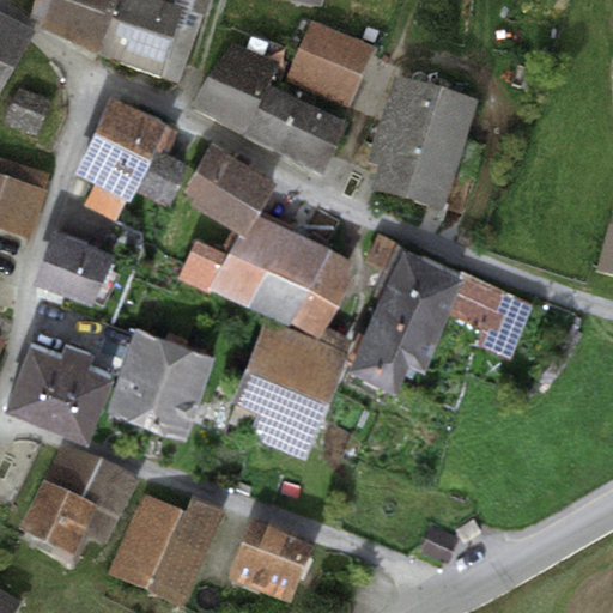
[(55,0),(41,35),(97,68),(122,1),(122,0),(55,0)]
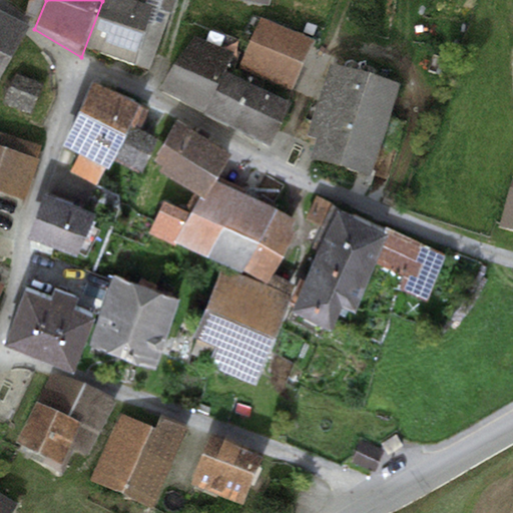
[(175,0),(102,0),(102,1),(153,19),(169,24),(175,0)]
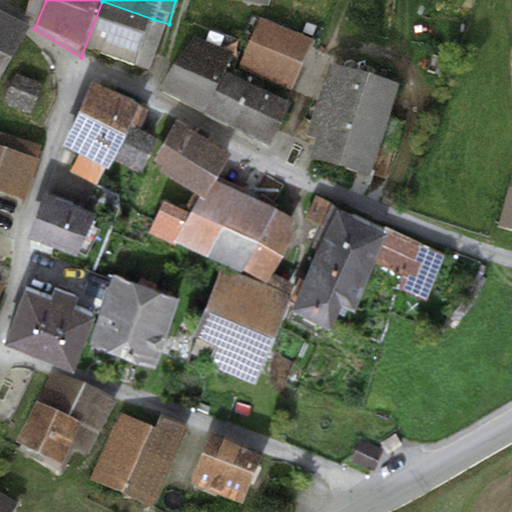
[(271,0),(205,0),(269,15),(271,0)]
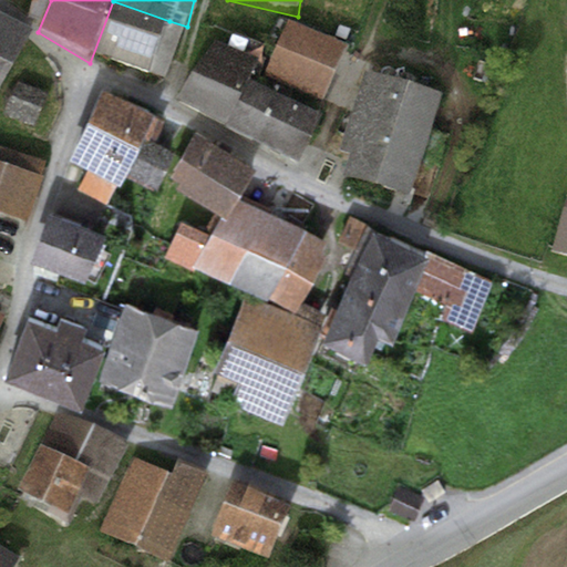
[(169,21),(113,1),(90,63),(147,86),(169,21)]
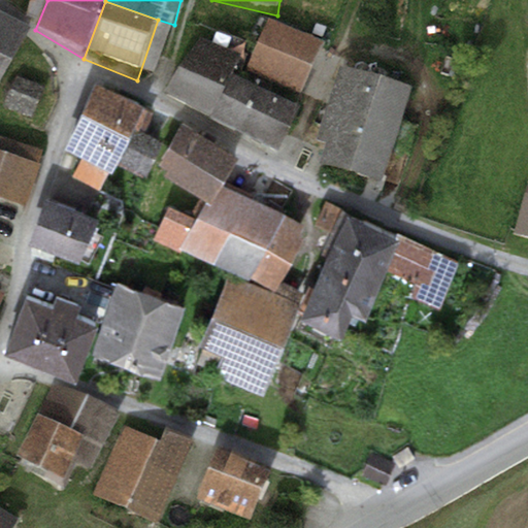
[(0,91),(30,38),(0,21),(0,91)]
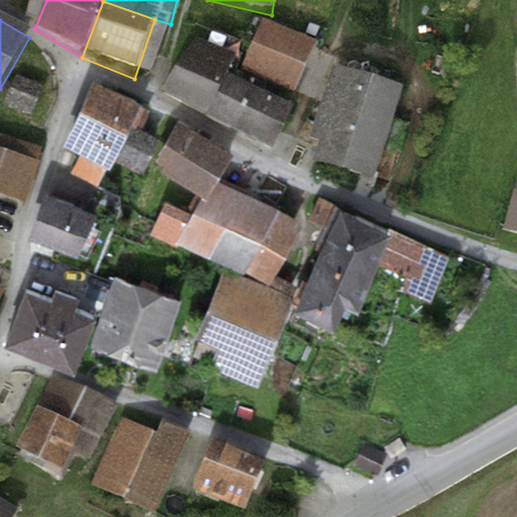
[(316,48),(263,24),(240,73),(293,98),(316,48)]
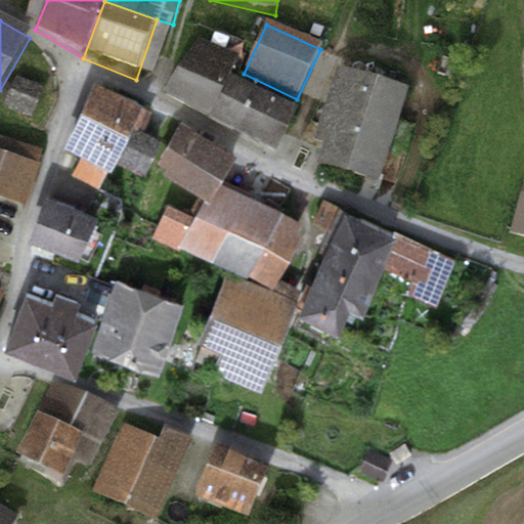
[(198,45),(165,95),(209,125),(227,82),(236,60),(198,45)]
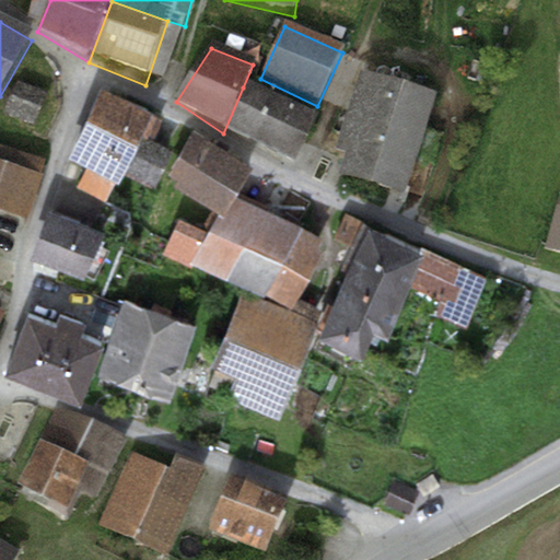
[(435,109),(360,82),(325,179),(400,207),(435,109)]
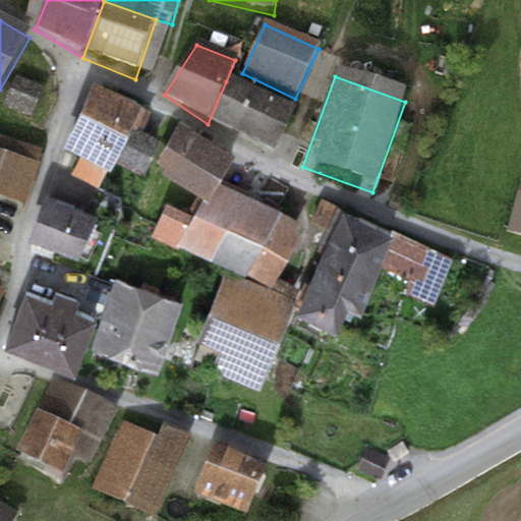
[(46,92),(17,78),(4,108),(32,121),(46,92)]
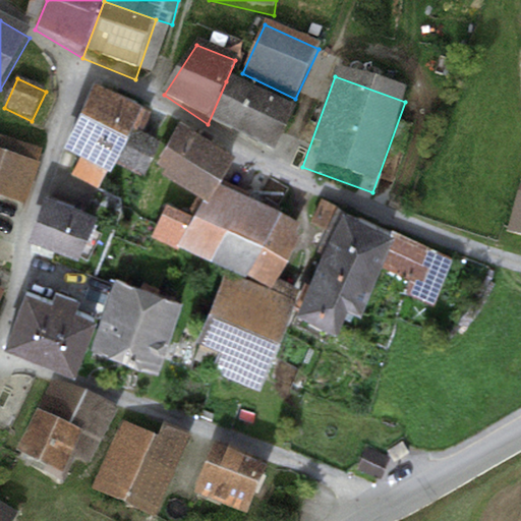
[(239,139),(263,100),(226,81),(208,124),(239,139)]
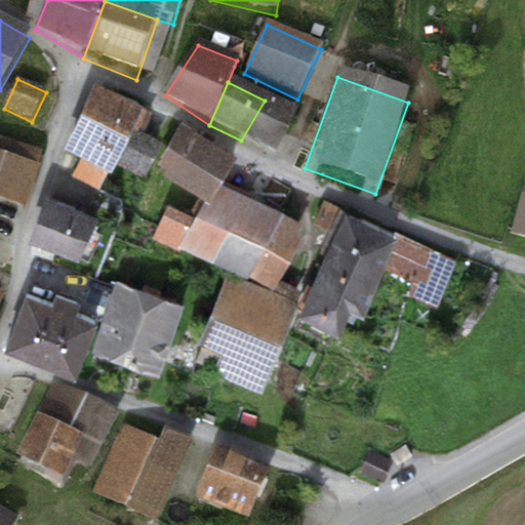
[(145,108),(94,83),(80,114),(128,139),(145,108)]
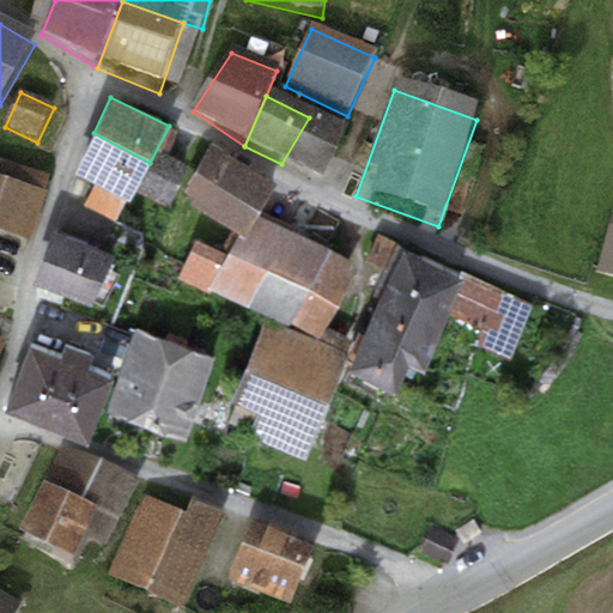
[(346,135),(309,117),(281,164),(323,187),(346,135)]
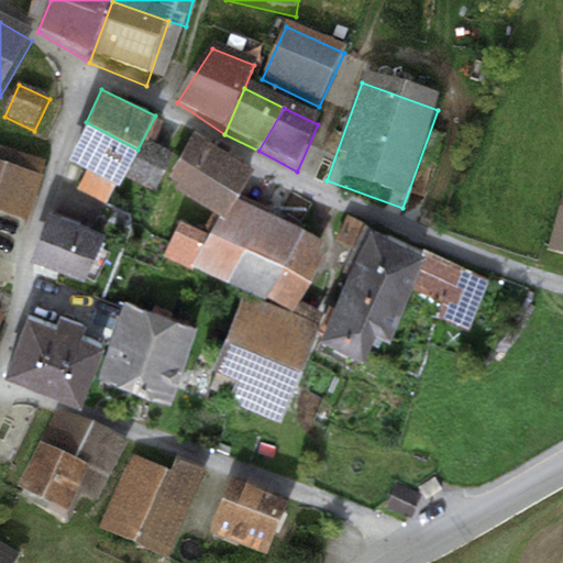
[(158,118),(128,176),(154,190),(174,154),(154,143),(166,121),(158,118)]
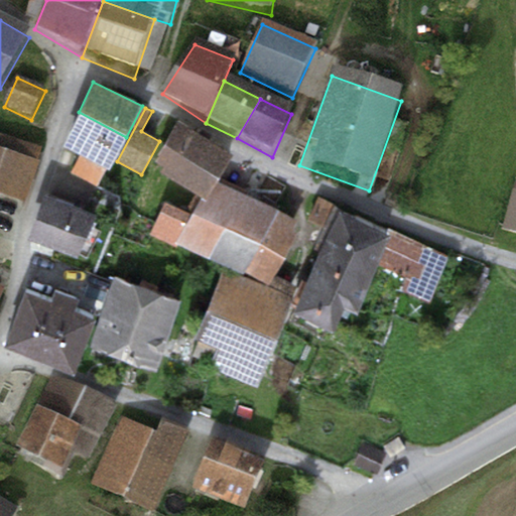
[(126,137),(79,112),(62,146),(80,155),(71,173),(98,186),(106,168),(109,170),(126,137)]
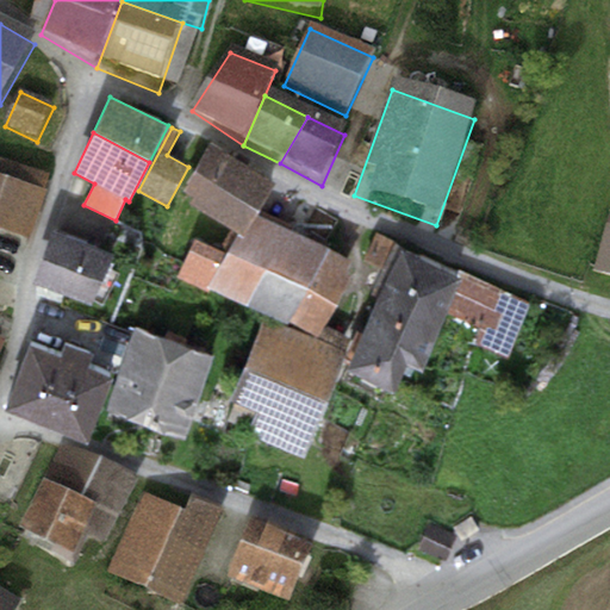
[(272,181),(209,143),(182,190),(193,195),(188,203),(240,232),(272,181)]
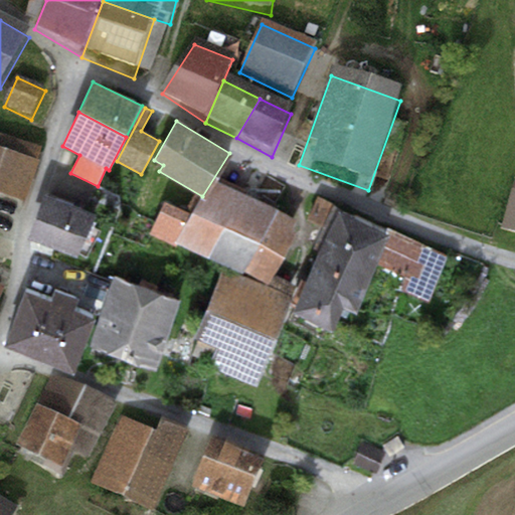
[(38,154),(0,138),(0,200),(22,208),(38,154)]
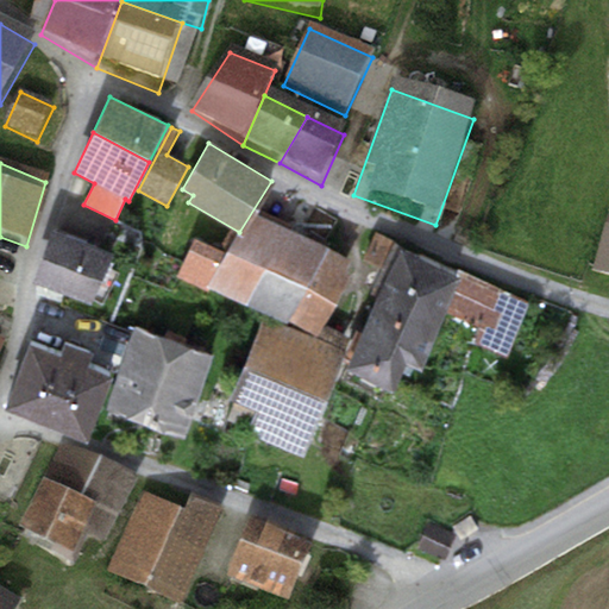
[(255,214),(214,287),(314,336),(352,262),(255,214)]
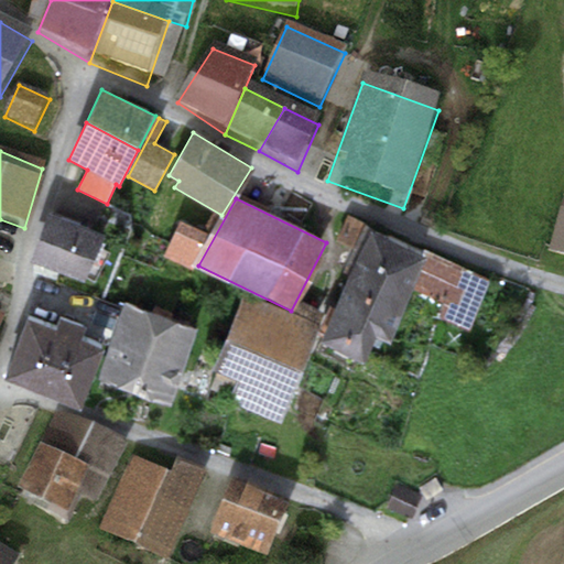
[(563,201),(549,250),(563,255),(563,201)]
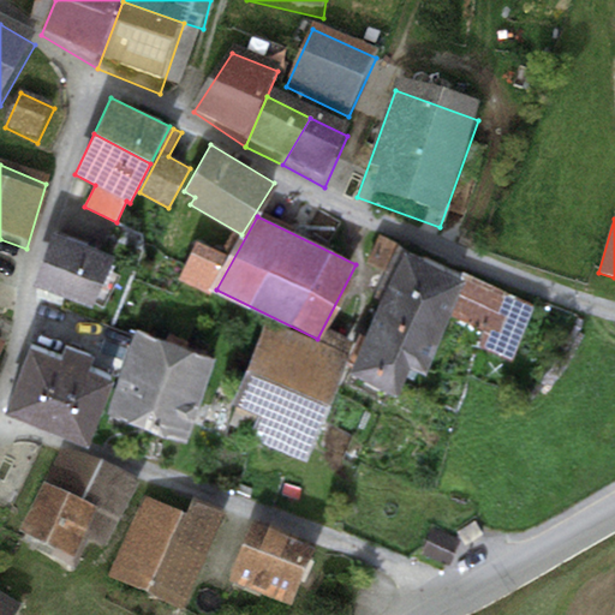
[(107,251),(53,233),(35,285),(89,304),(107,251)]
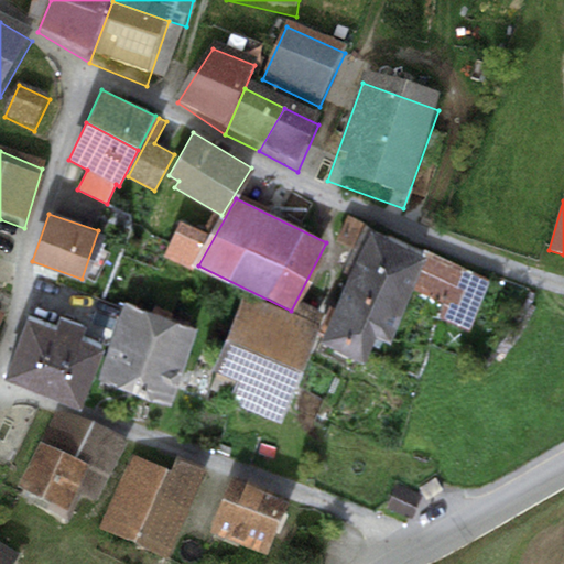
[(347,215),(335,239),(359,252),(370,227),(347,215)]
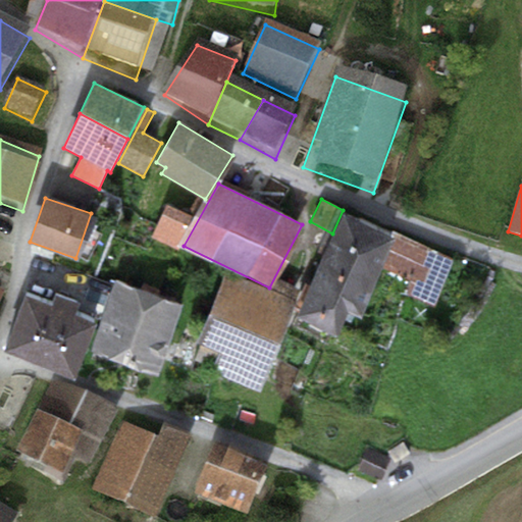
[(164,205),(150,238),(176,250),(192,217),(164,205)]
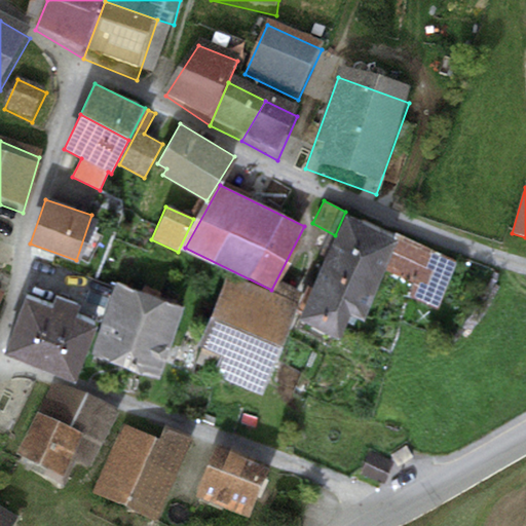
[(396,233),(345,212),(335,235),(310,292),(350,313),(364,321),(384,270),(416,284),(410,297),(437,307),(453,262),(396,233)]
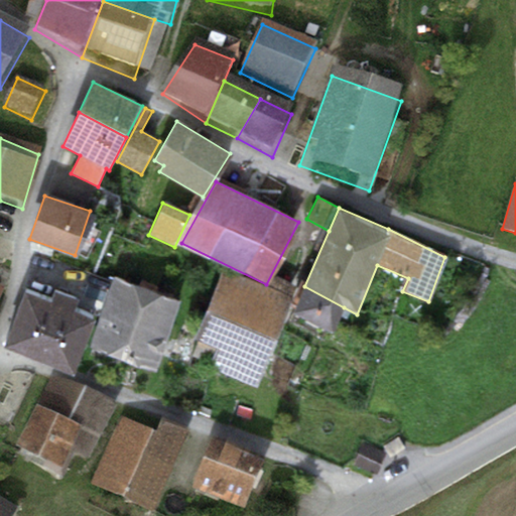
[(222,272),(209,309),(278,341),(298,289),(278,279),(266,290),(222,272)]
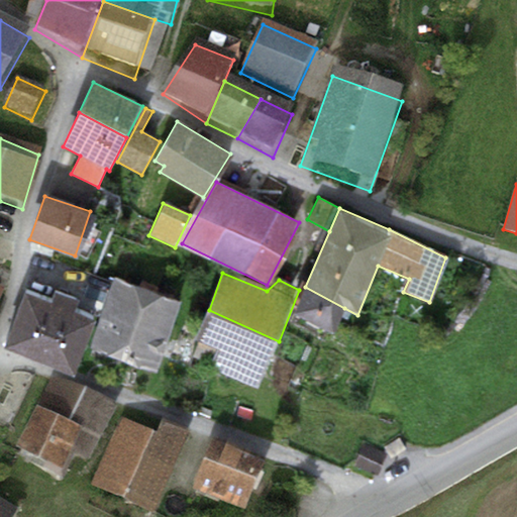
[(113,278),(101,316),(169,338),(181,302),(113,278)]
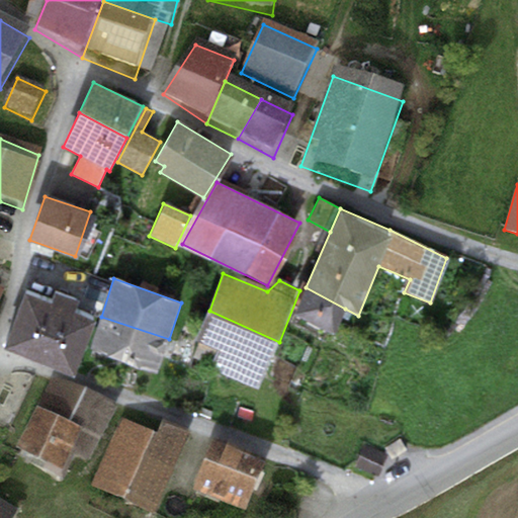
[(306,287),(295,314),(334,335),(345,309),(306,287)]
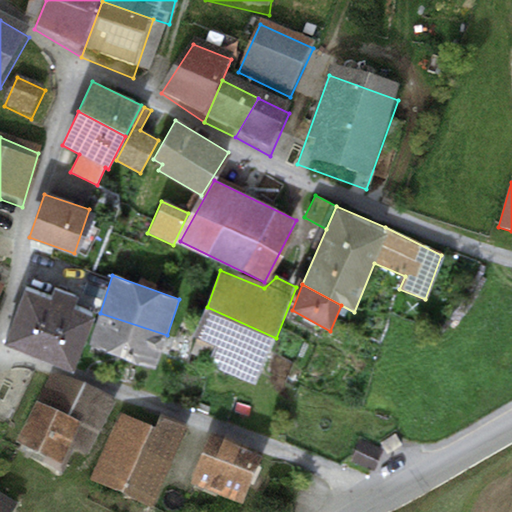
[(49,298),(24,289),(3,346),(74,373),(96,315),(72,306),(76,296),(53,287),(49,298)]
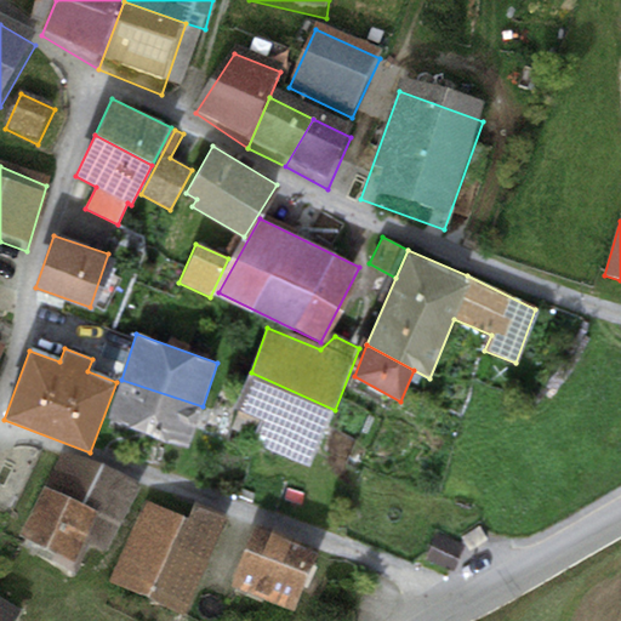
[(335,410),(251,372),(234,409),(260,420),(254,433),(260,436),(256,444),(308,467),(335,410)]
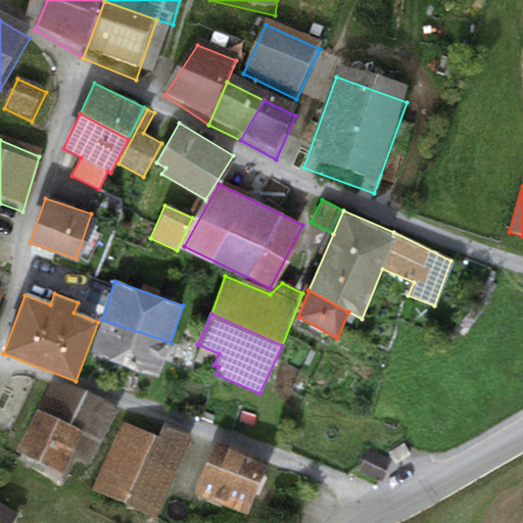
[(171,342),(102,320),(91,355),(159,378),(171,342)]
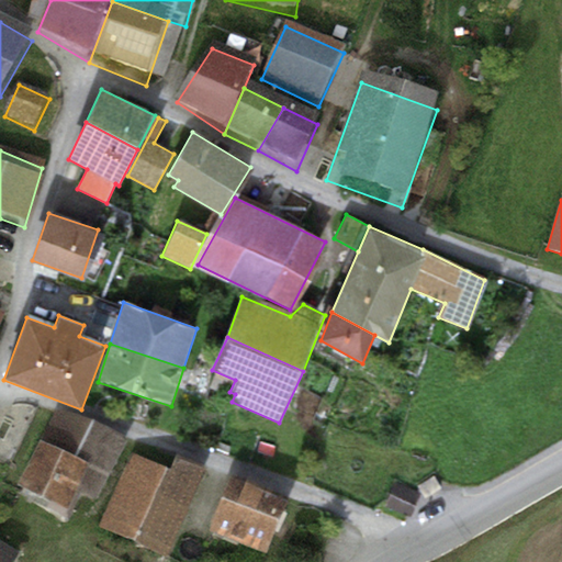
[(125,446),(55,414),(15,502),(66,525),(78,498),(96,508),(125,446)]
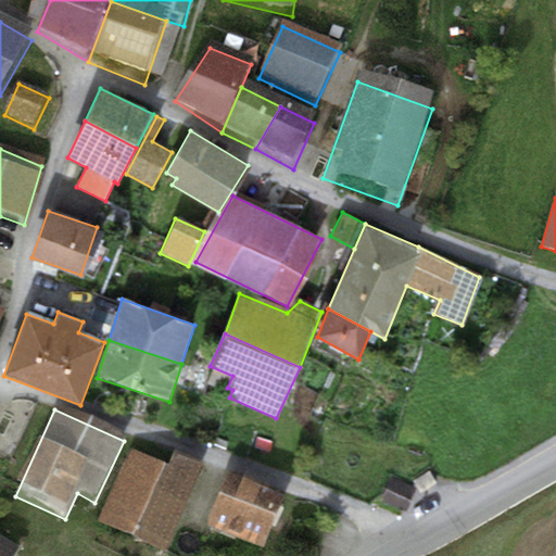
[(167,474),(134,457),(99,529),(155,555),(167,555),(210,468),(177,453),(167,474)]
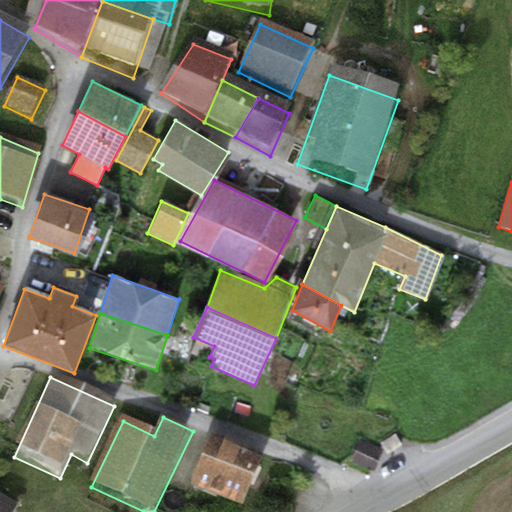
[(394,434),(379,443),(386,453),(401,444),(394,434)]
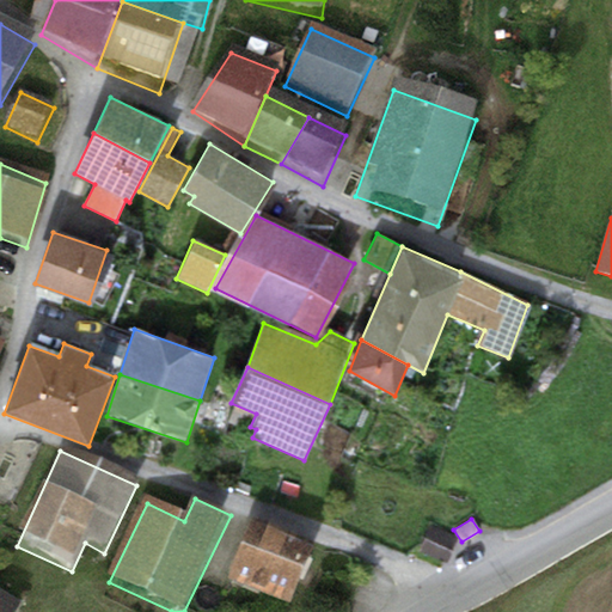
[(289,611),(316,550),(255,525),(228,587),(289,611)]
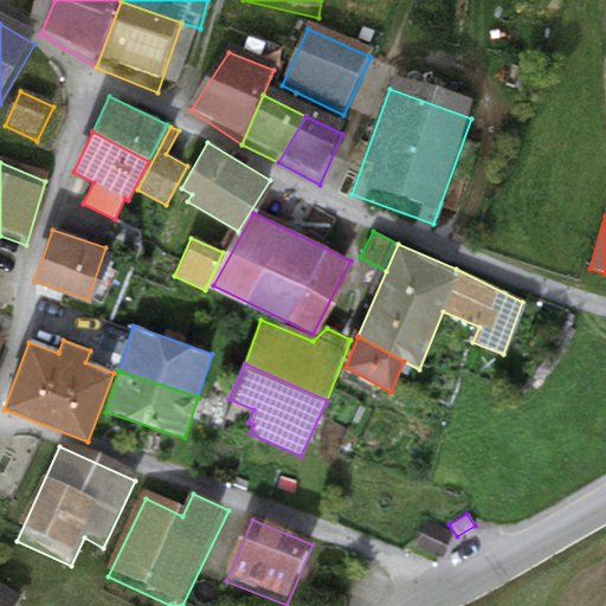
[(0,605),(14,605),(23,593),(0,580),(0,605)]
